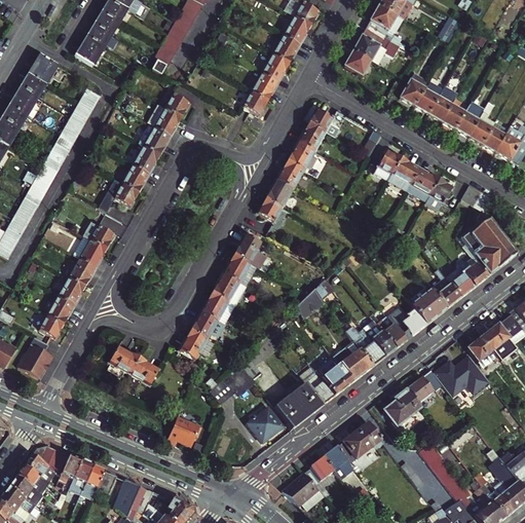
[(108,0),(102,10),(118,21),(125,8),(112,0),(108,0)]
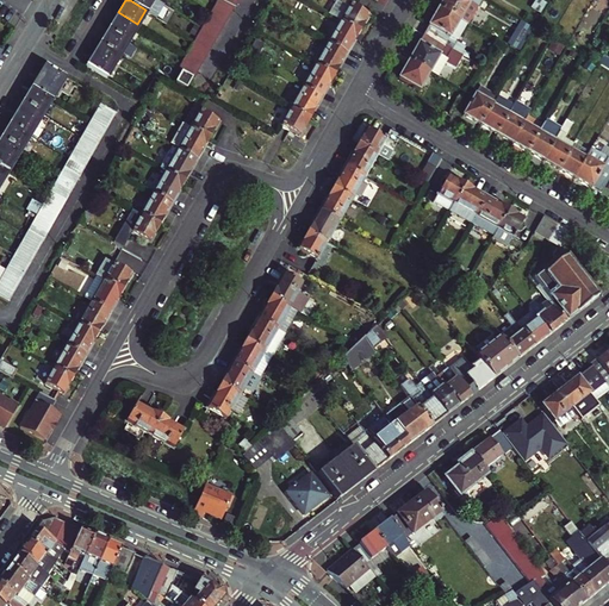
[(130,0),(145,10),(155,16),(165,0),(130,0)]
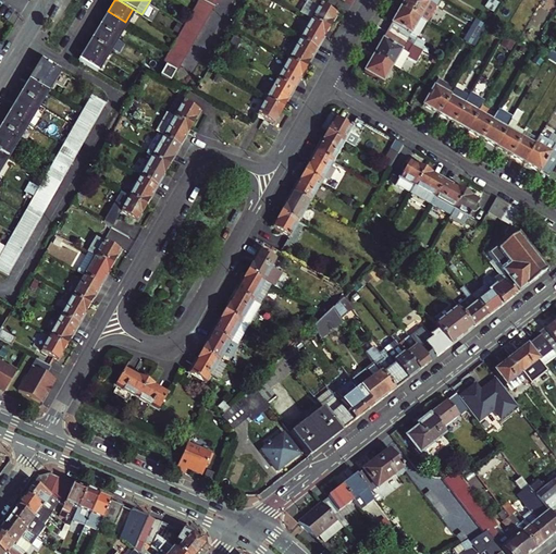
[(201,0),(198,5),(208,11),(212,3),(208,0),(201,0)]
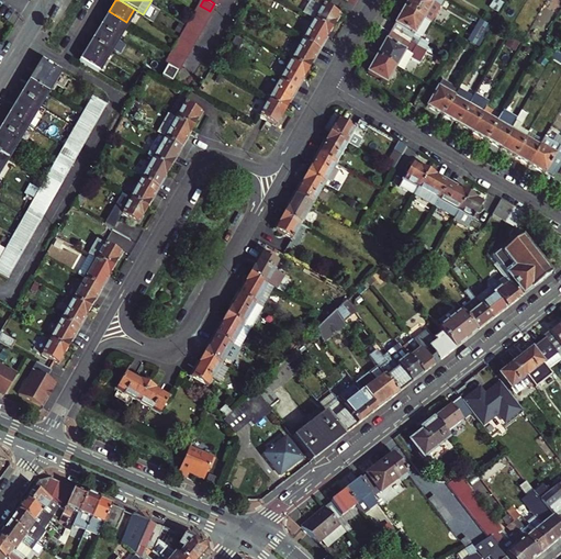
[(306,13),(314,18),(323,3),(317,0),(314,0),(306,13)]
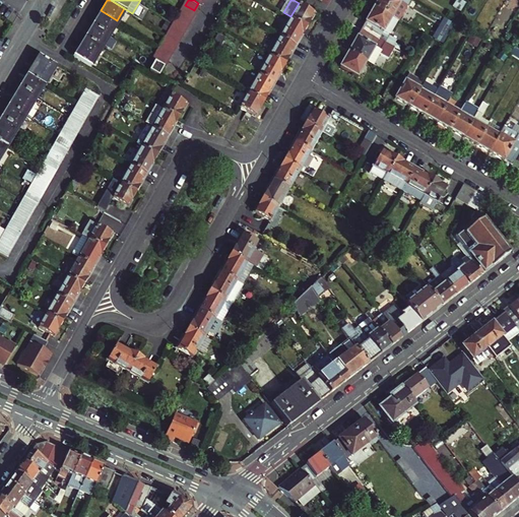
[(377,0),(375,5),(393,15),(401,1),(408,6),(411,0),(377,0)]
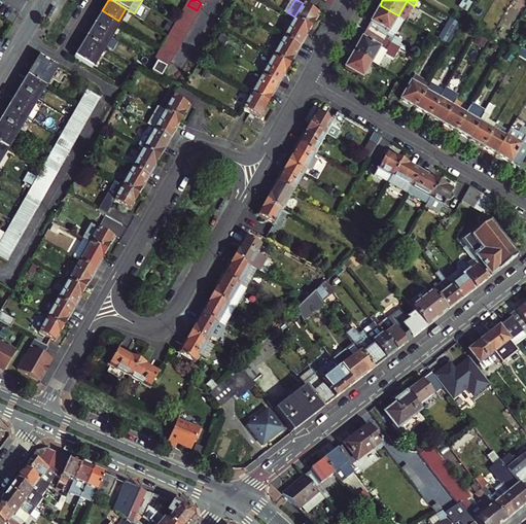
[(294,16),(311,26),(319,12),(303,3),(294,16)]
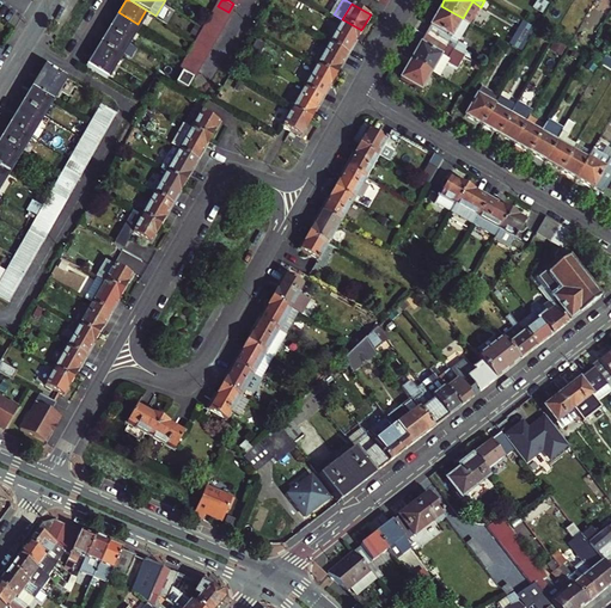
[(214,11),(213,13),(224,20),(228,12),(218,6),(214,11)]
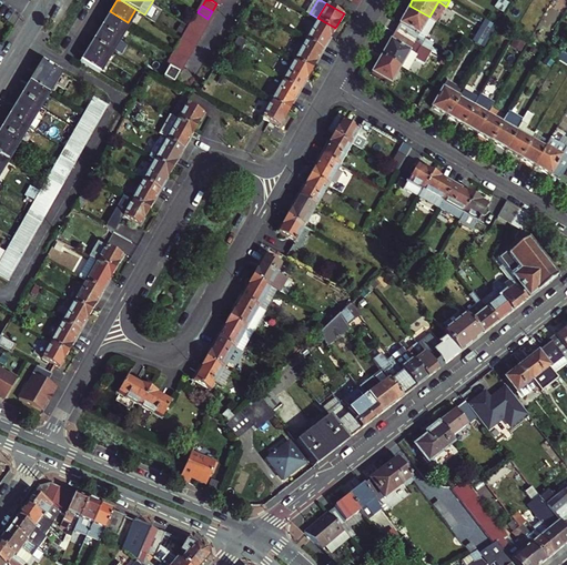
[(419,32),(429,17),(409,6),(395,30),(422,46),(427,37),(419,32)]
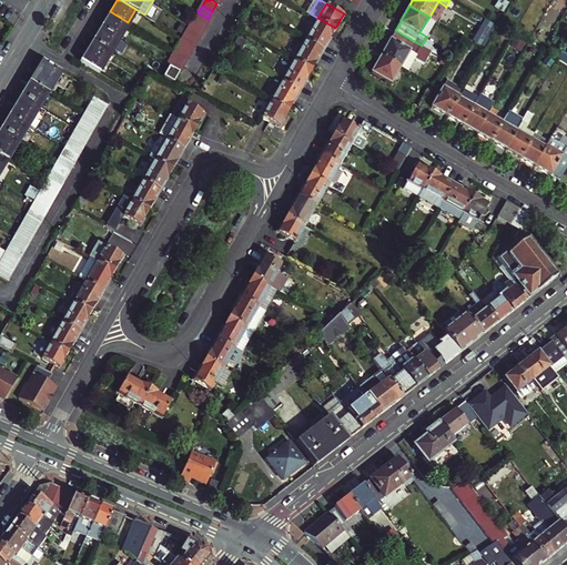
[(128,22),(110,11),(102,24),(120,34),(128,22)]
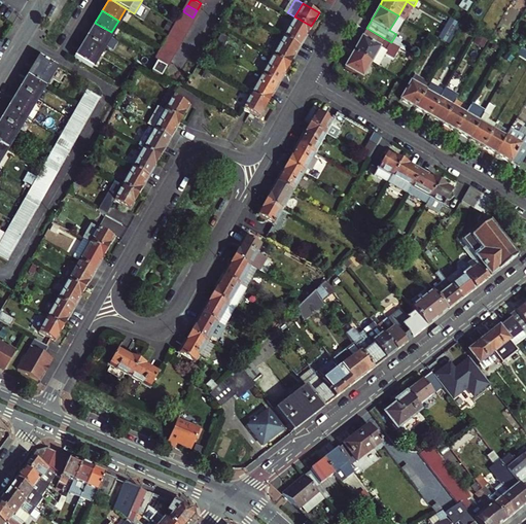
[(183,11),(179,19),(189,24),(193,18),(183,11)]
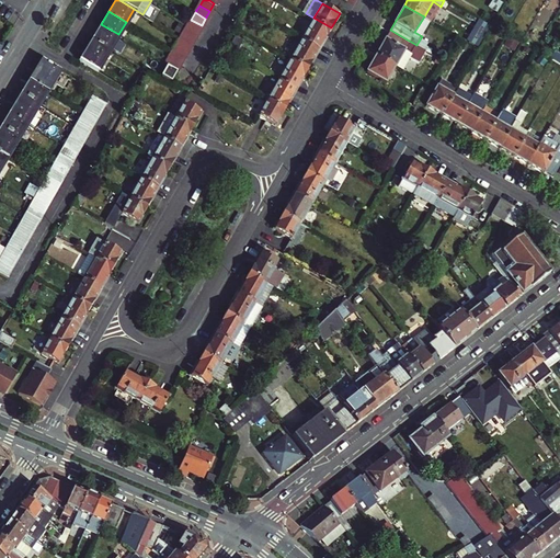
[(431,20),(424,16),(414,32),(422,36),(431,20)]
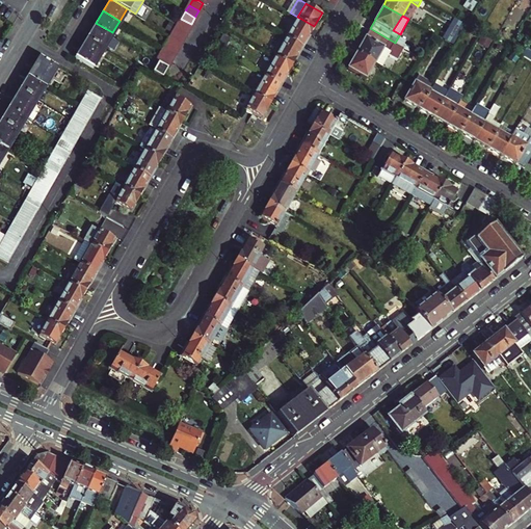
[(297,17),(287,35),(302,45),(314,26),(297,17)]
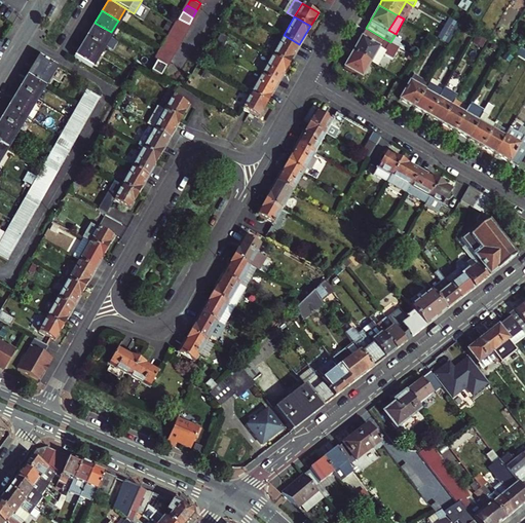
[(440,38),(450,41),(457,21),(447,16),(440,38)]
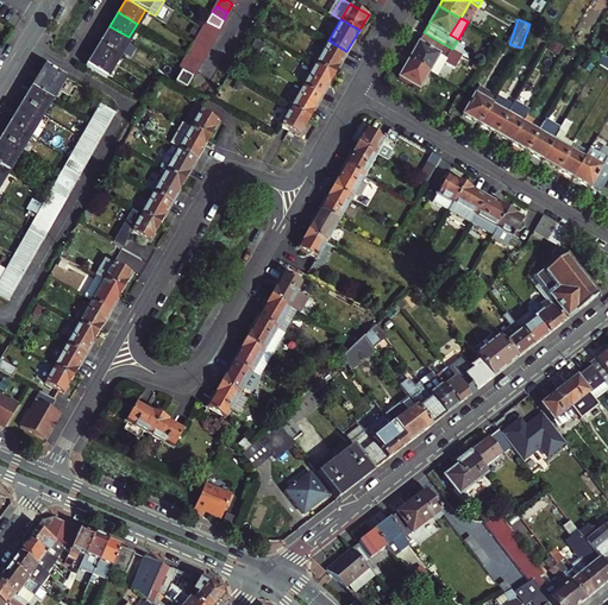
[(206,25),(204,29),(214,36),(219,27),(207,21),(206,25)]
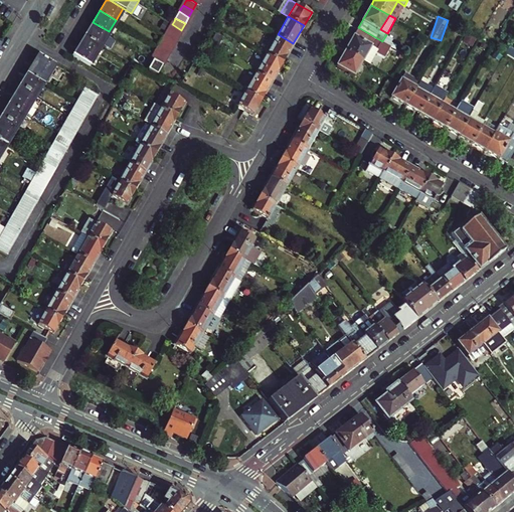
[(93,22),(86,34),(102,43),(109,31),(93,22)]
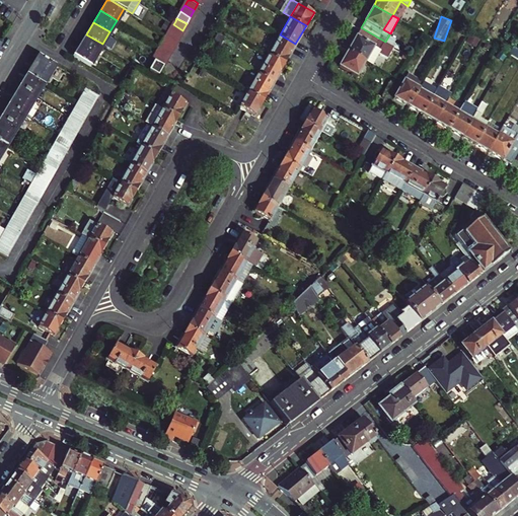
[(173,24),(169,31),(179,37),(182,30),(173,24)]
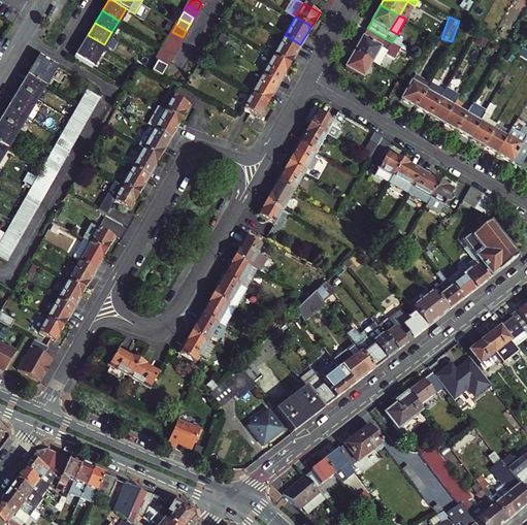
[(388,50),(392,42),(367,28),(355,51),(372,61),(382,46),(388,50)]
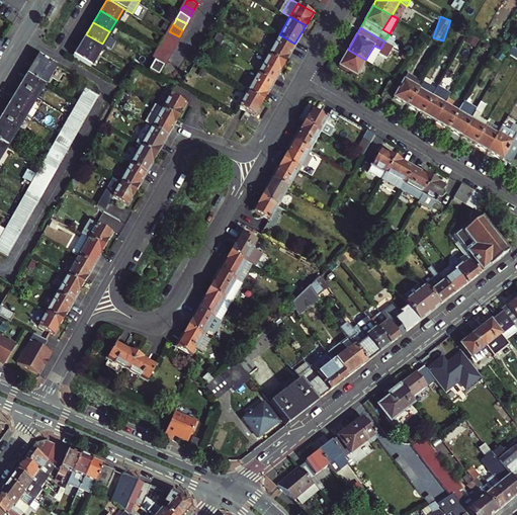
[(168,34),(165,38),(175,44),(179,36),(169,31),(168,34)]
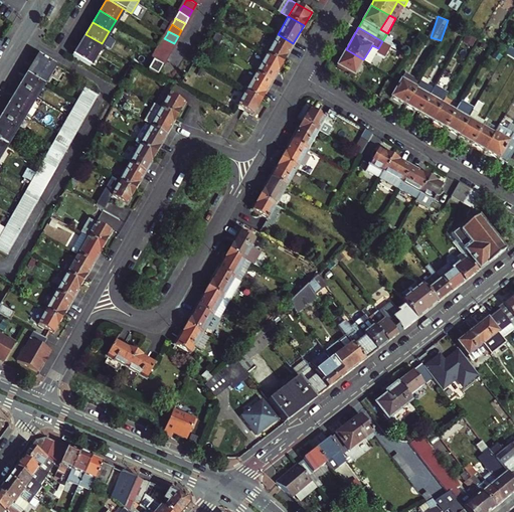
[(91,61),(102,43),(86,34),(74,52),(91,61)]
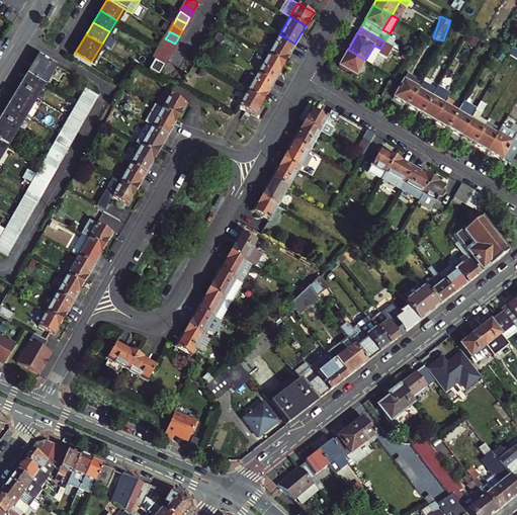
[(279,34),(268,54),(284,63),(294,44),(279,34)]
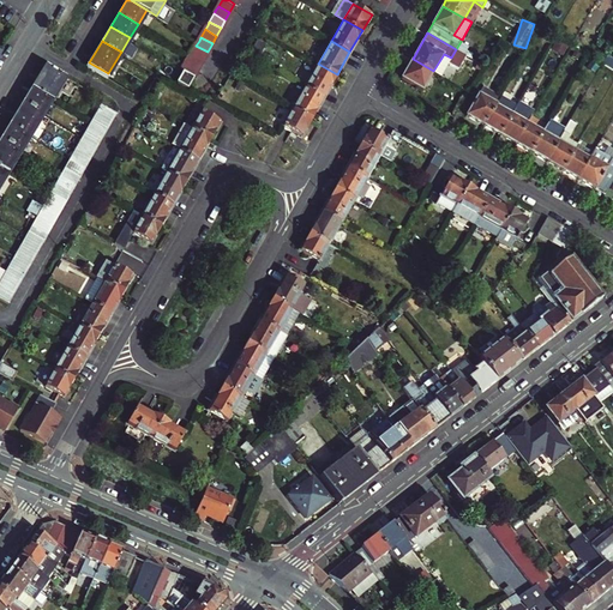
[(196,46),(192,53),(204,60),(208,52),(196,46)]
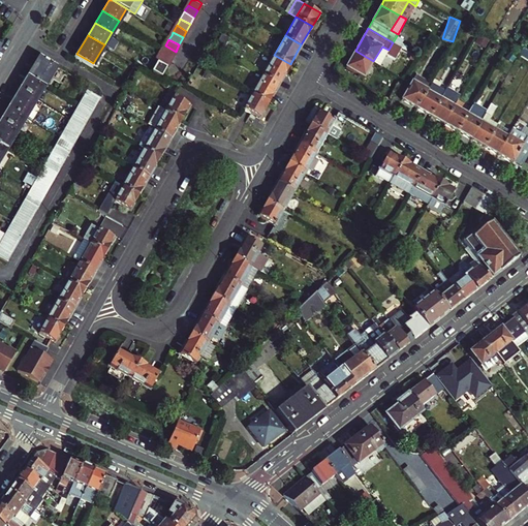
[(164,48),(161,53),(172,58),(176,52),(165,45),(164,48)]
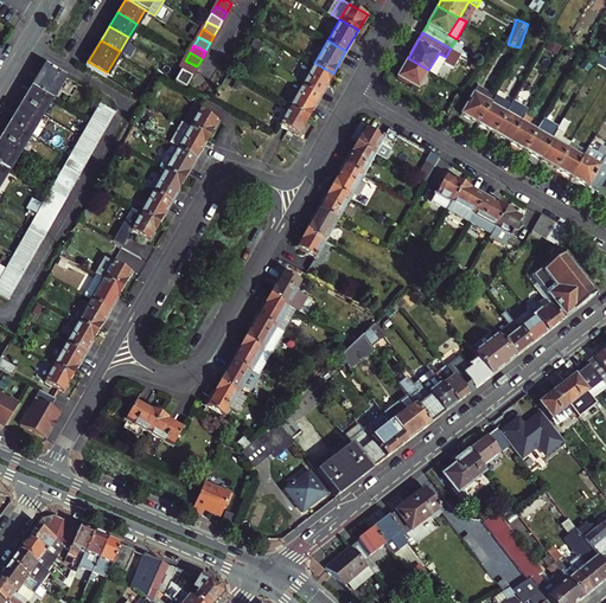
[(439,53),(428,70),(437,74),(446,57),(439,53)]
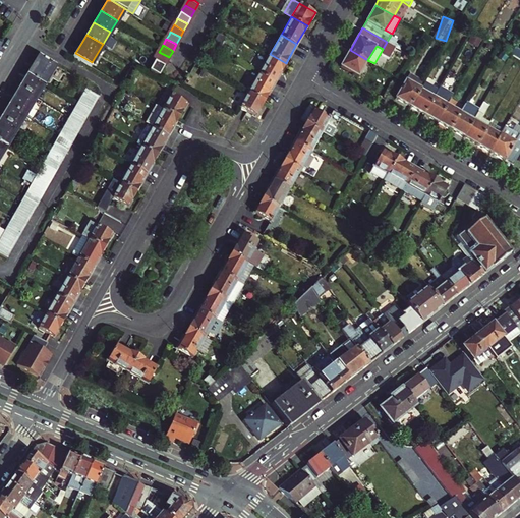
[(359,74),(367,60),(350,50),(341,64),(359,74)]
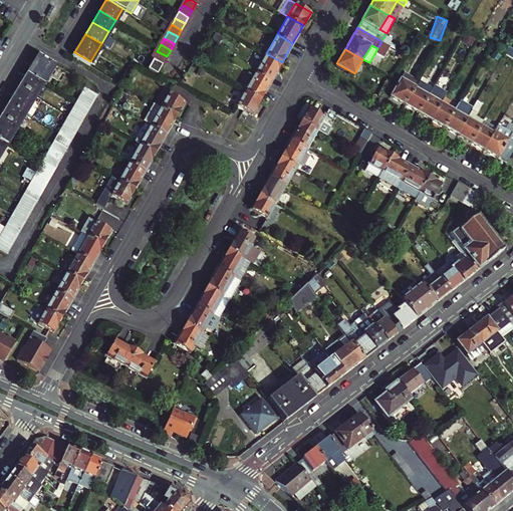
[(154,57),(157,59),(164,62),(167,56),(157,51),(154,57)]
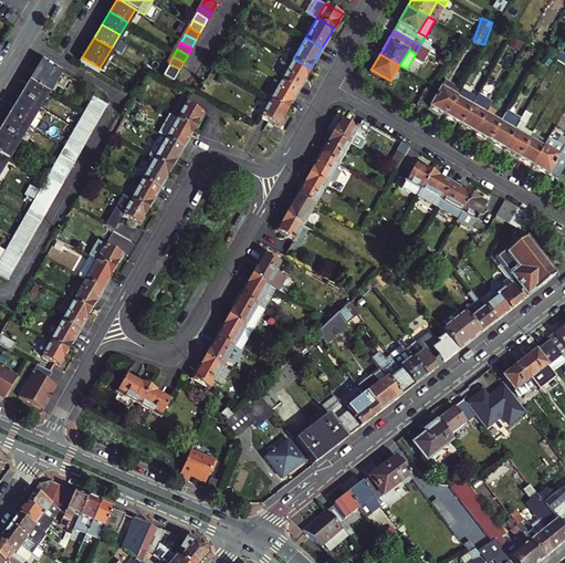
[(49,89),(61,69),(43,58),(31,79),(49,89)]
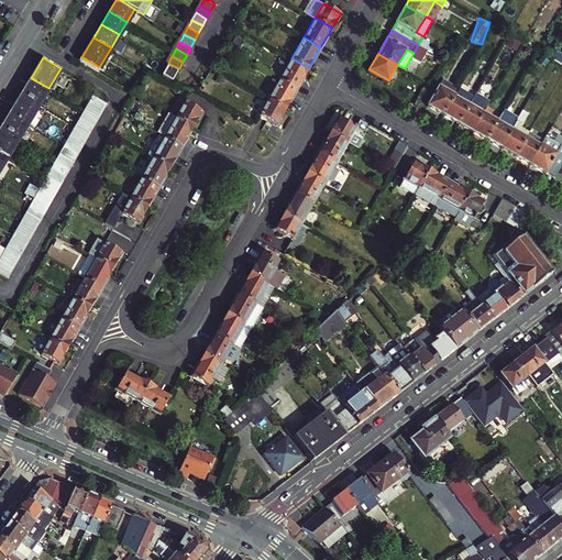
[(291,58),(281,78),(297,88),(309,68),(291,58)]
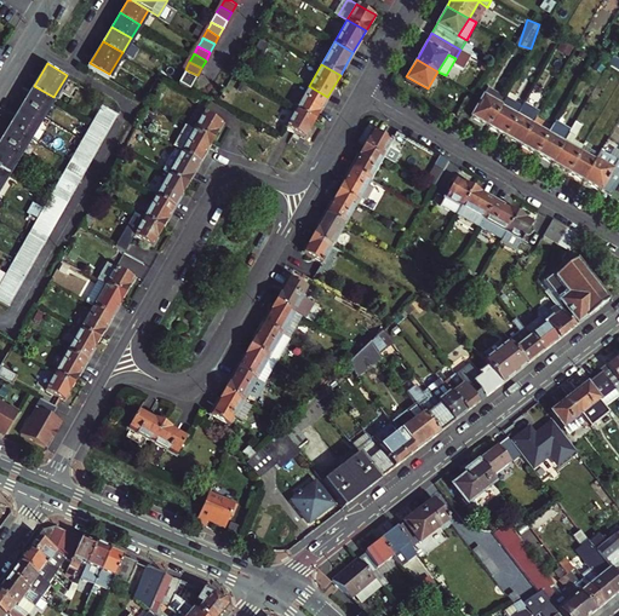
[(191,86),(198,75),(189,72),(183,81),(191,86)]
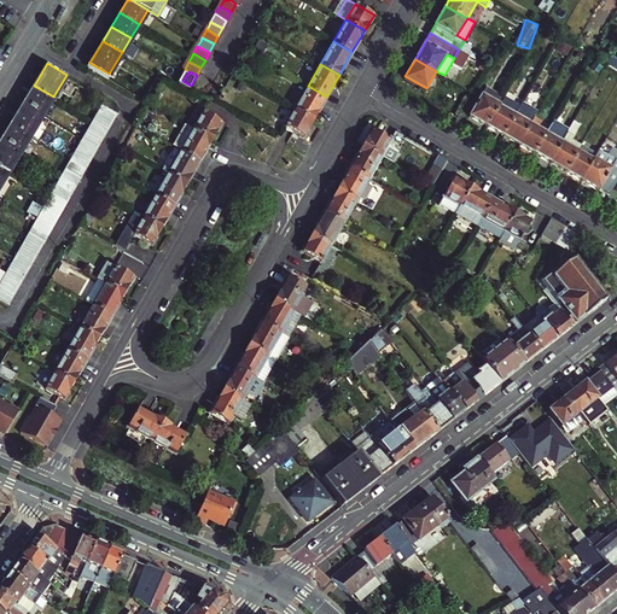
[(500,104),(506,94),(488,85),(471,113),(488,123),(500,104)]
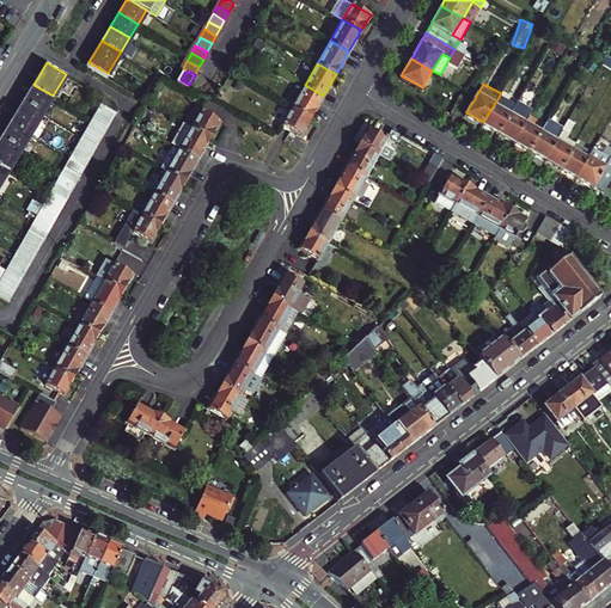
[(53,96),(34,85),(25,99),(44,111),(53,96)]
